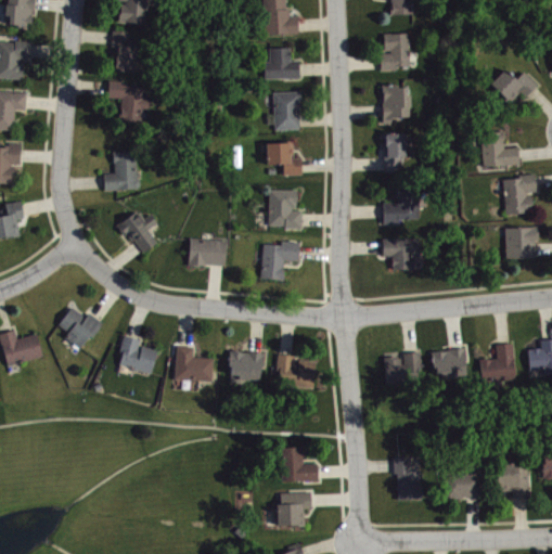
[(7,0),(7,27),(34,28),(34,0),(7,0)]
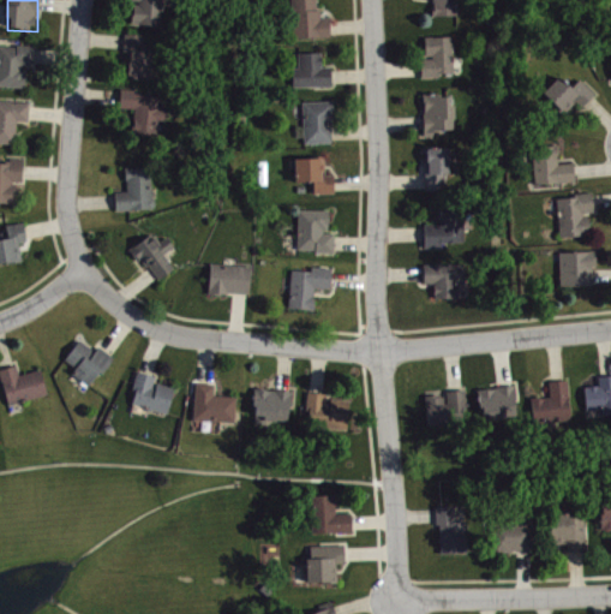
[(132,25),(163,28),(165,0),(127,0),(129,3),(133,3),(132,25)]
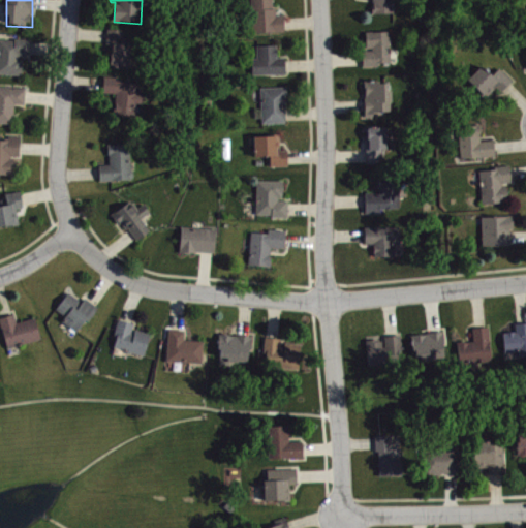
[(284,33),(283,17),(274,18),(273,0),(250,0),(251,34),(284,33)]
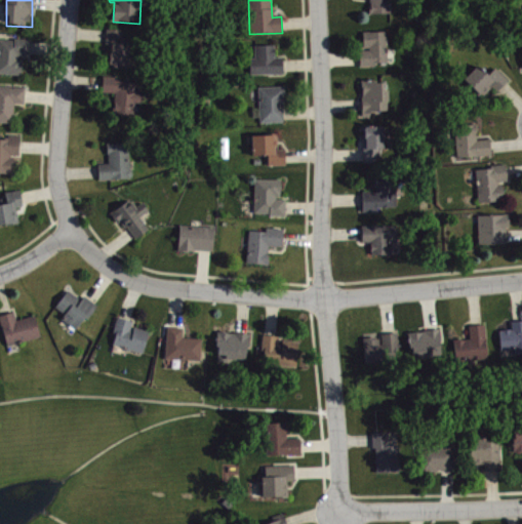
[(369,0),(370,14),(392,14),(391,0),(369,0)]
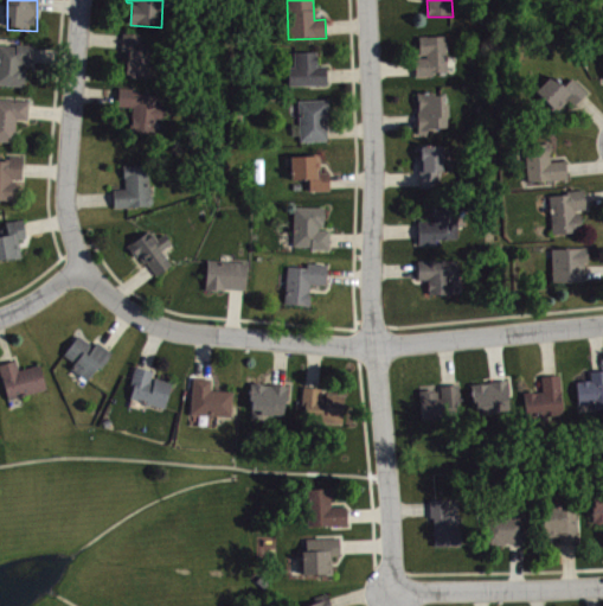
[(149,52),(141,52),(142,36),(123,34),(121,58),(127,58),(126,77),(147,78),(149,52)]
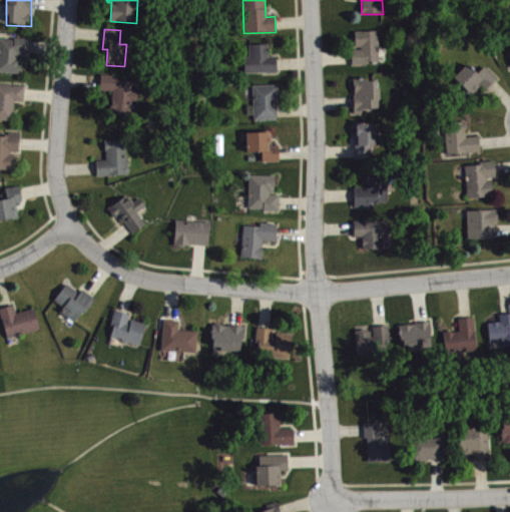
[(378,31),(355,32),(355,49),(353,49),(353,65),(379,64),(378,31)]
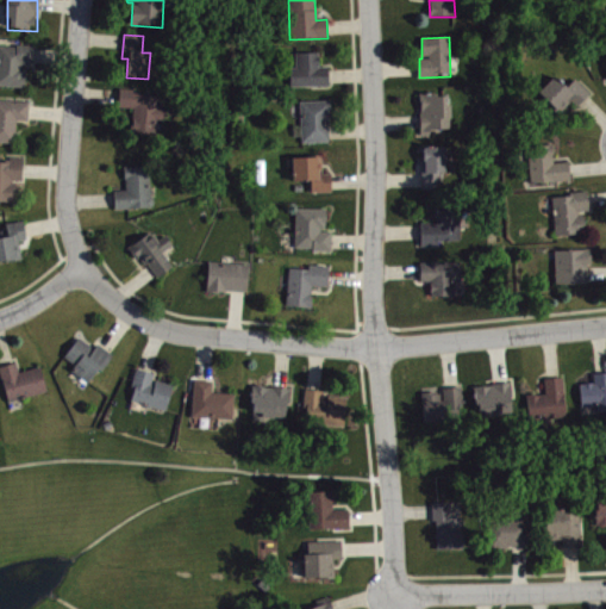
[(0,86),(26,87),(26,67),(33,68),(35,47),(0,47),(0,86)]
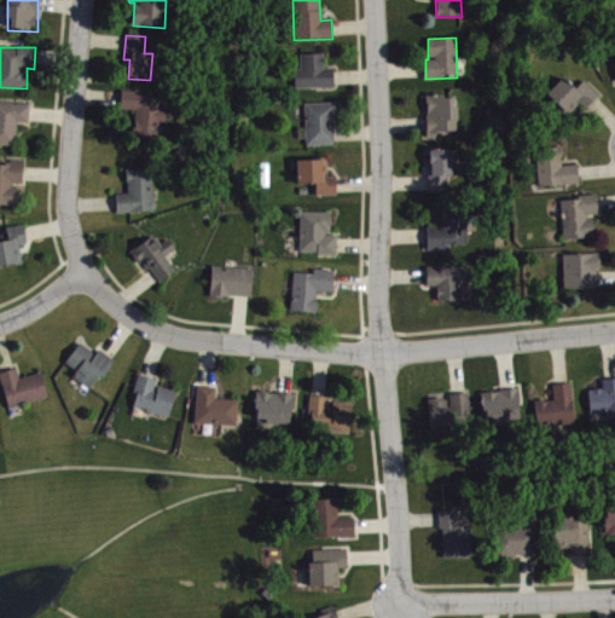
[(334,88),(334,69),(324,69),(324,55),(300,55),(300,70),(294,70),(294,88),(334,88)]
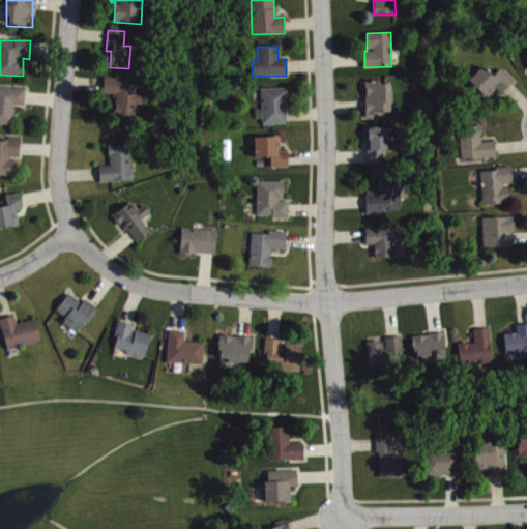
[(502,94),(514,82),(500,69),(493,77),(481,66),(468,81),(487,98),(496,88),(502,94)]
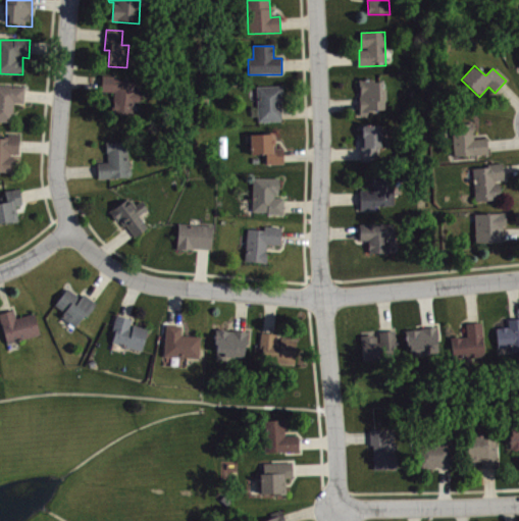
[(137,82),(103,79),(101,93),(115,94),(113,114),(134,116),(135,103),(142,104),(143,93),(136,93),(137,82)]
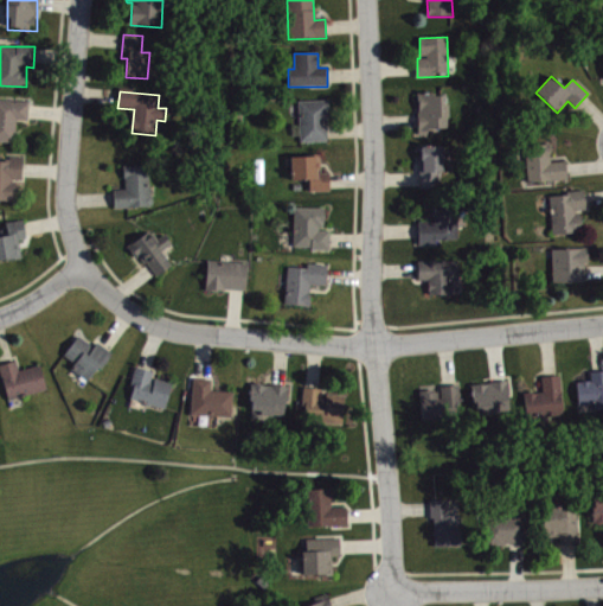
[(418,136),(429,136),(429,129),(448,129),(447,95),(417,95),(418,136)]
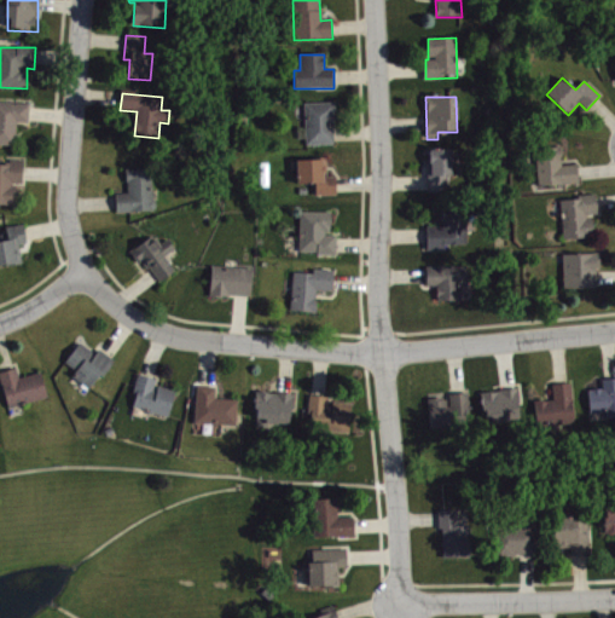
[(0,144),(16,146),(17,123),(28,125),(30,105),(0,102),(0,144)]
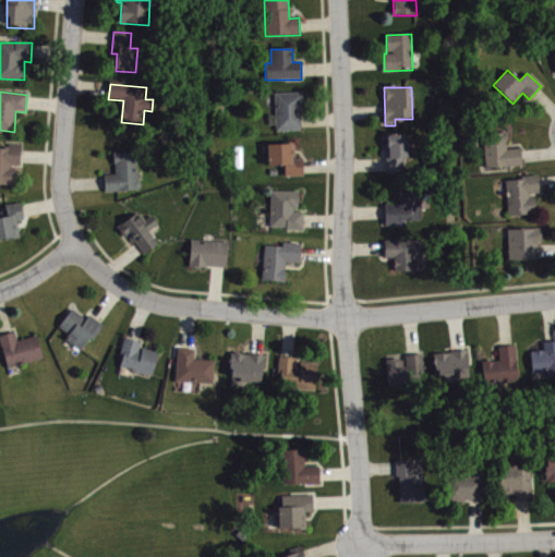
[(303,131),(301,93),(275,94),(276,132),(303,131)]
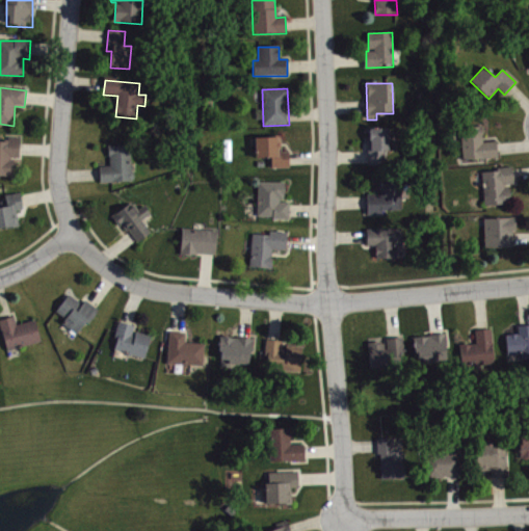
[(463,160),(498,159),(497,142),(483,142),(482,127),(461,128),(463,160)]
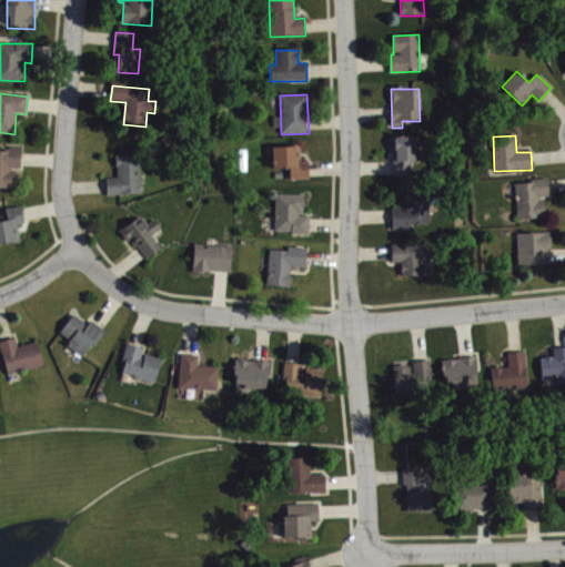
[(415,138),(393,138),(394,178),(412,178),(411,162),(415,162),(415,138)]
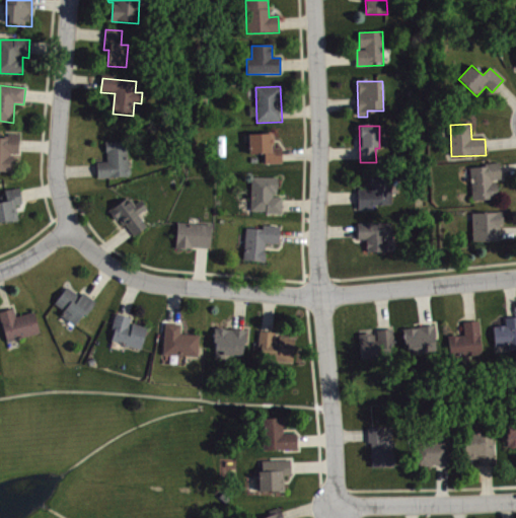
[(0,171),(12,172),(13,154),(19,154),(20,135),(8,134),(8,139),(0,138),(0,171)]
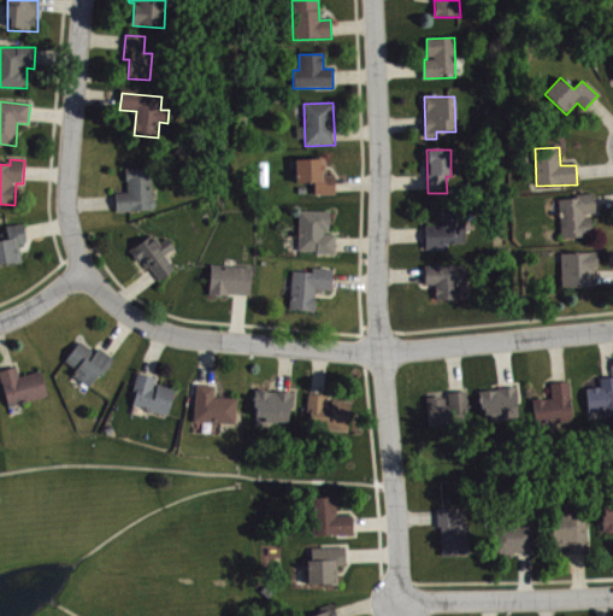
[(314,195),(335,195),(335,176),(326,176),(325,159),(296,160),(296,185),(313,183),(314,195)]
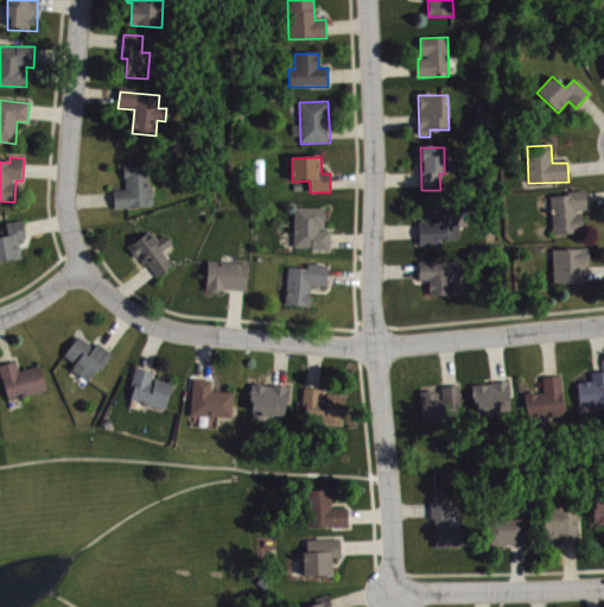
[(115,209),(151,208),(151,166),(125,168),(125,190),(114,191),(115,209)]
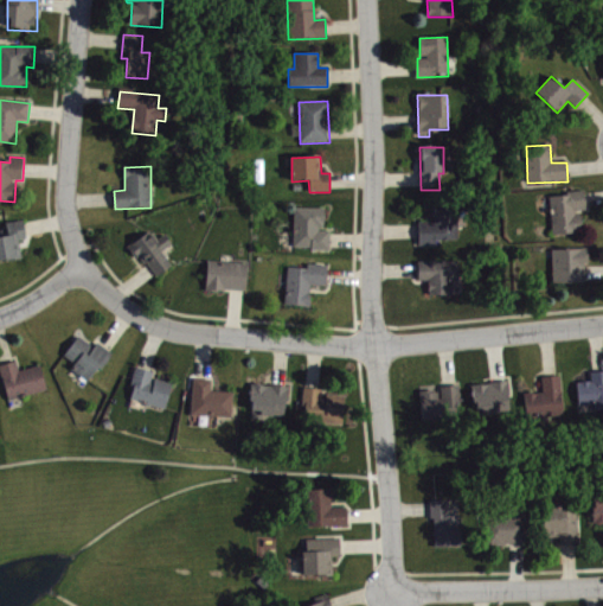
[(553,235),(582,233),(581,211),(587,211),(585,193),(551,196),(553,235)]
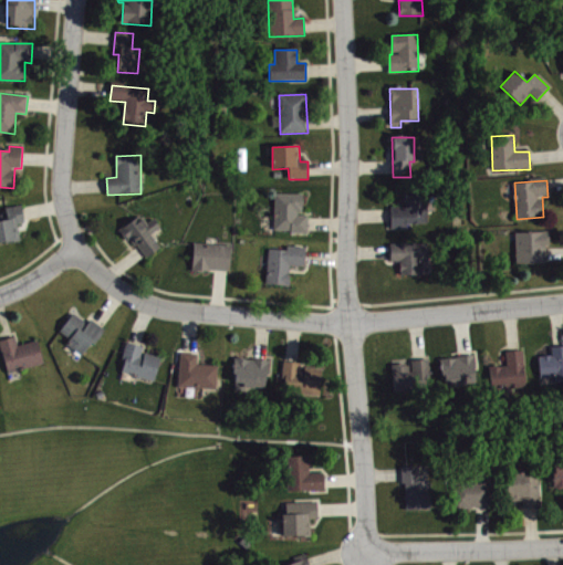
[(428,225),(427,191),(403,191),(404,208),(391,208),(391,230),(407,229),(407,225),(428,225)]
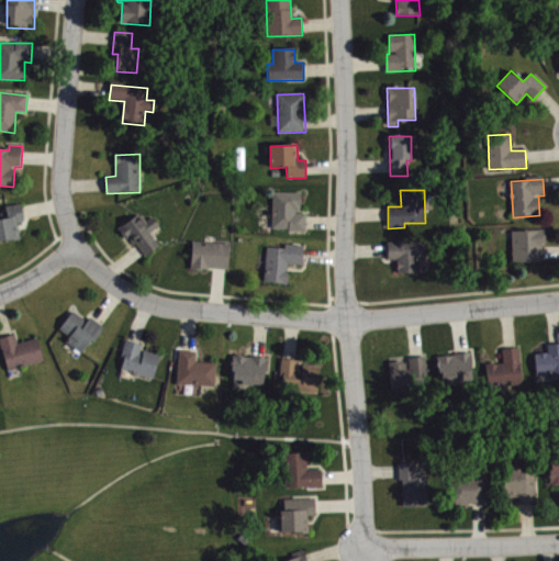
[(305,232),(305,213),(301,213),(301,193),(272,192),(271,231),(305,232)]
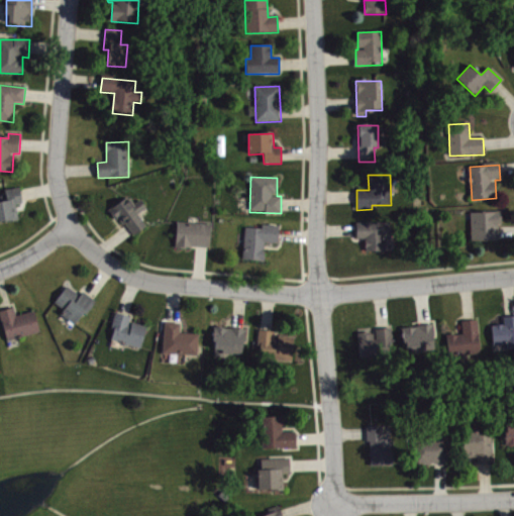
[(4,191),(6,201),(0,202),(0,223),(18,220),(16,204),(22,203),(20,188),(4,191)]
